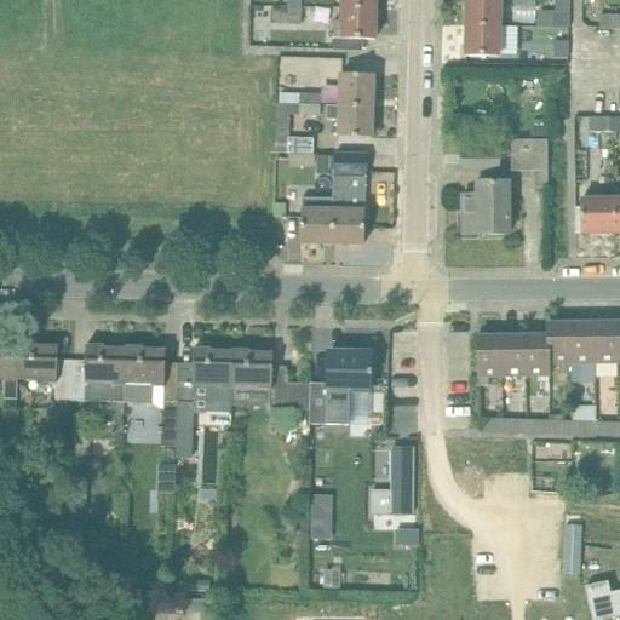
[(339,0),(339,9),(374,10),(374,0),(339,0)]
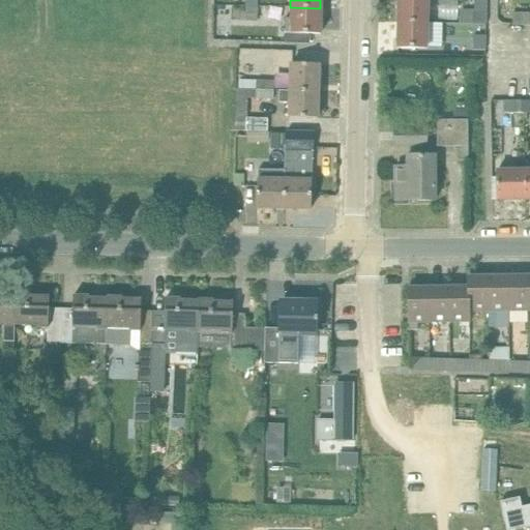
[(399,0),(399,23),(427,23),(427,0),(399,0)]
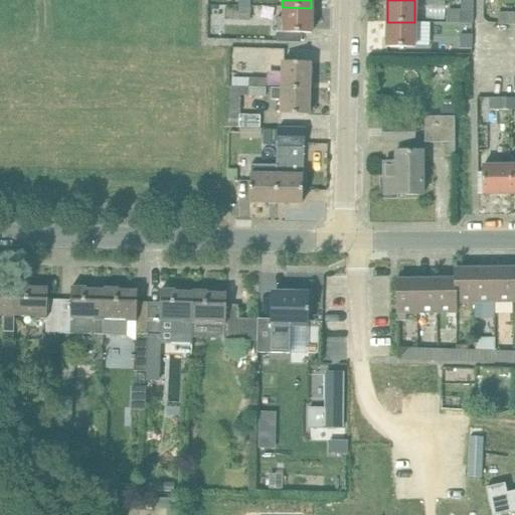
[(472,0),(461,0),(461,11),(472,12),(472,0)]
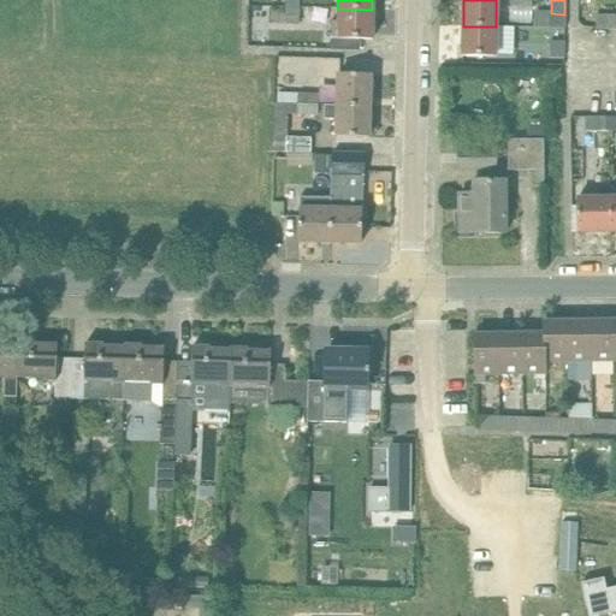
[(615,3),(596,3),(596,16),(596,29),(615,29),(615,3)]
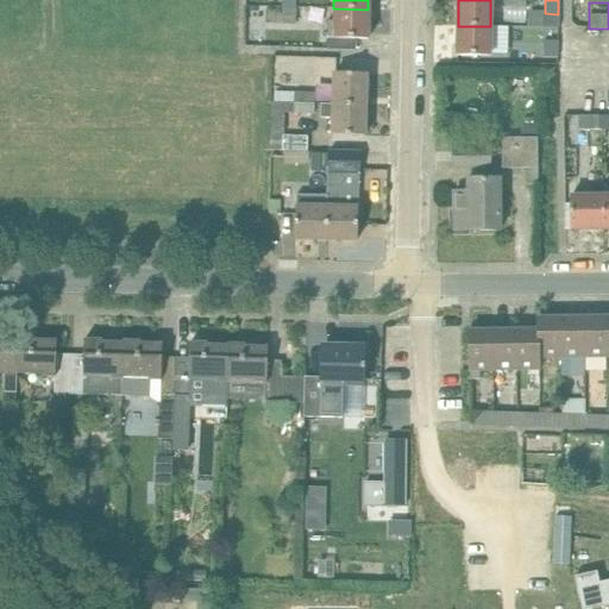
[(294,7),(280,7),(278,23),(294,23),(294,7)]
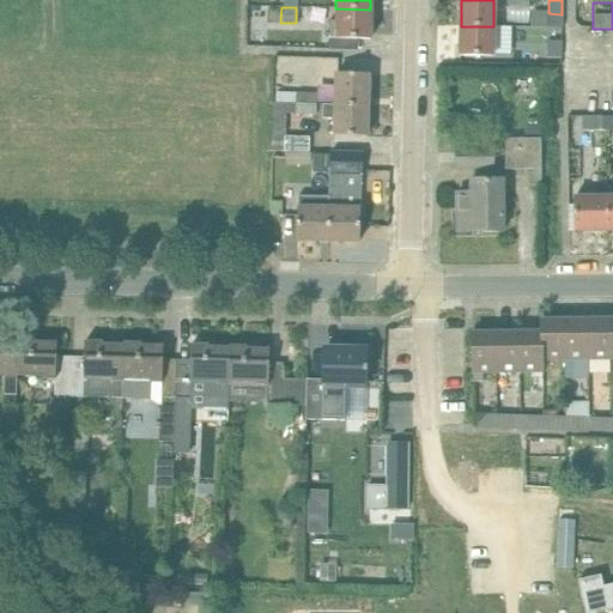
[(370,10),(335,8),(335,38),(370,40),(370,10)]
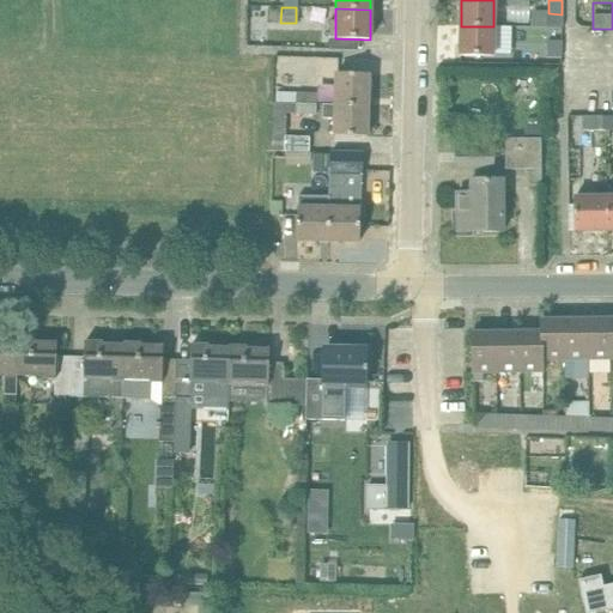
[(493,26),(461,26),(460,55),(492,56),(493,26)]
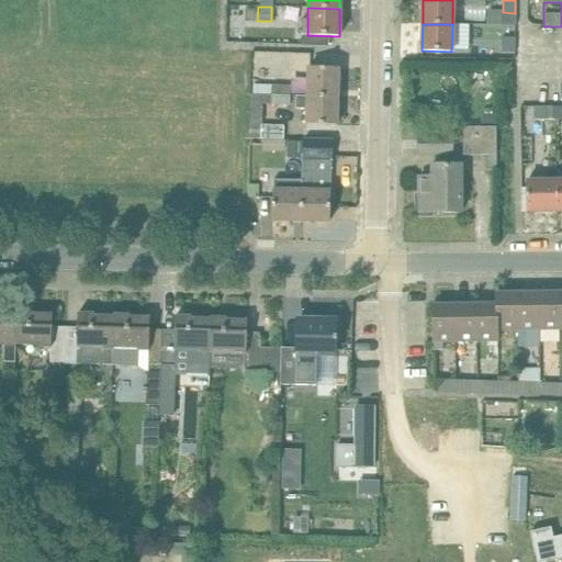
[(502,38),(502,53),(514,53),(515,38),(502,38)]
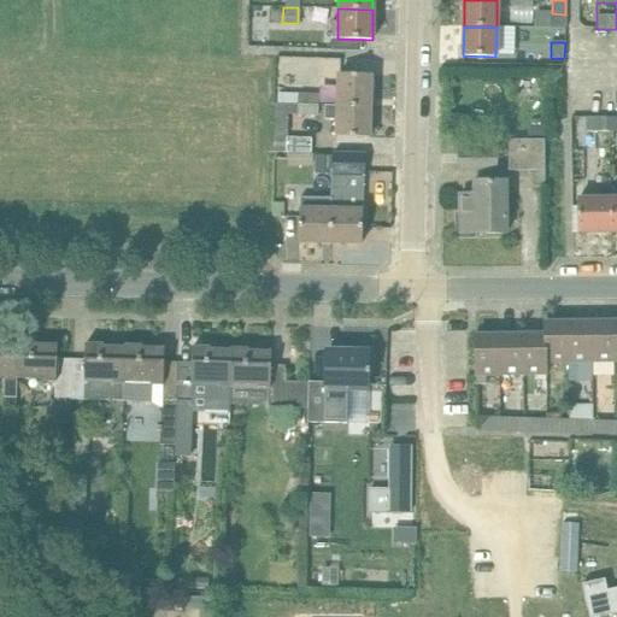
[(338,106),(370,107),(371,75),(339,75),(338,106)]
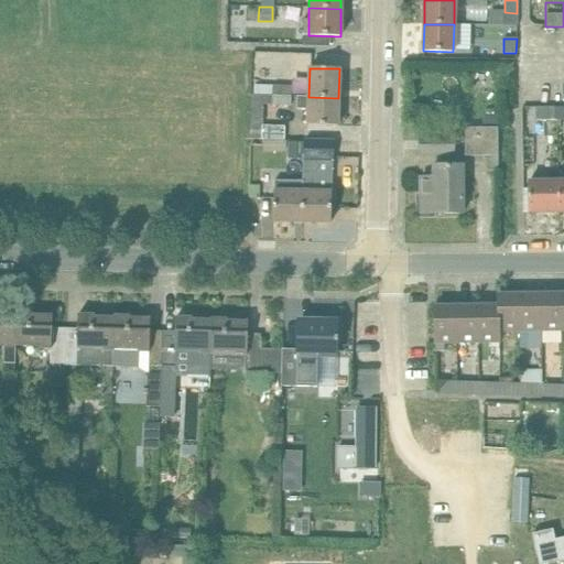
[(271,96),(291,96),(290,85),(271,85),(271,96)]
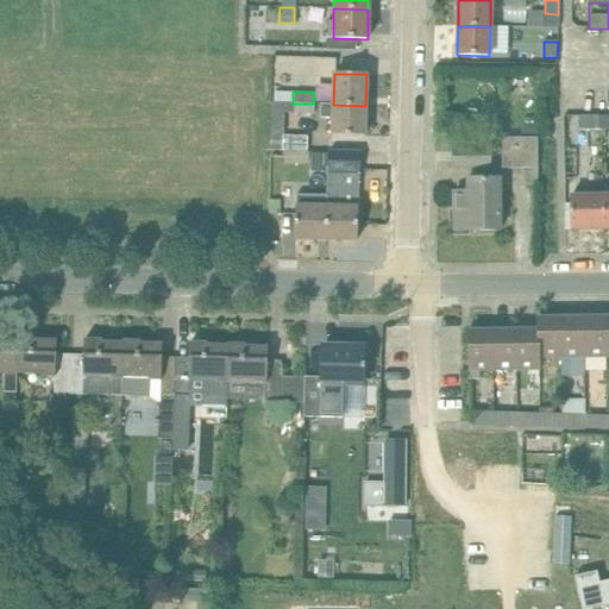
[(293,104),(293,113),(302,113),(313,113),(314,104),(293,104)]
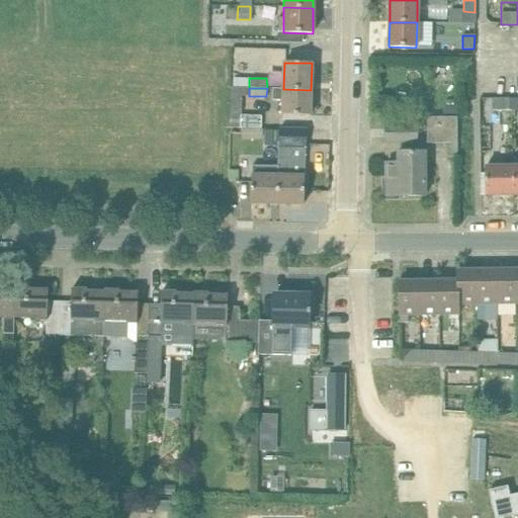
[(283,89),(283,97),(282,115),(310,116),(311,90),(283,89)]
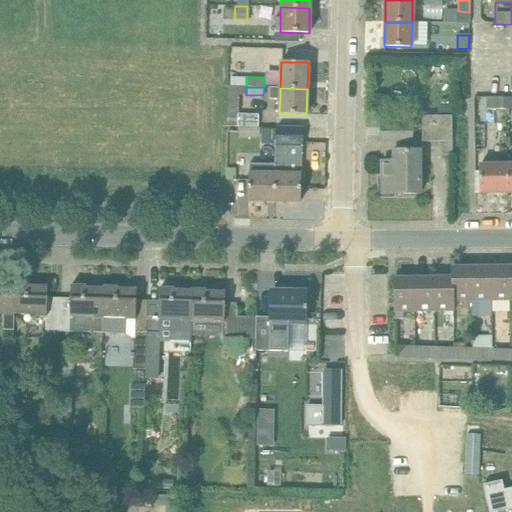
[(505,110),(505,98),(479,98),(479,110),(505,110)]
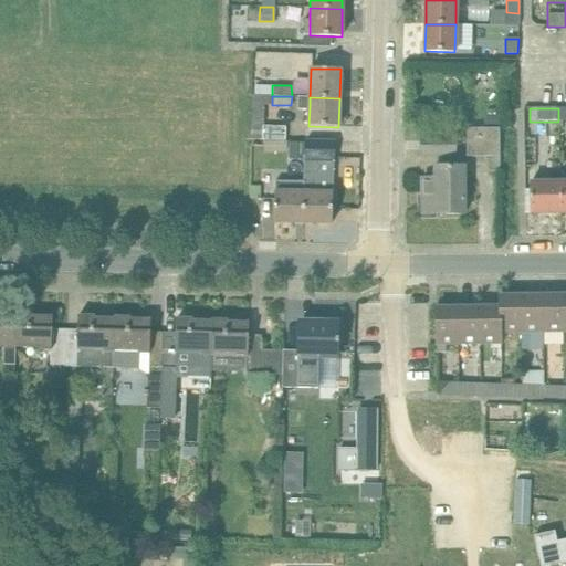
[(273,126),(262,126),(252,126),(252,139),(284,139),(284,126),(273,126)]
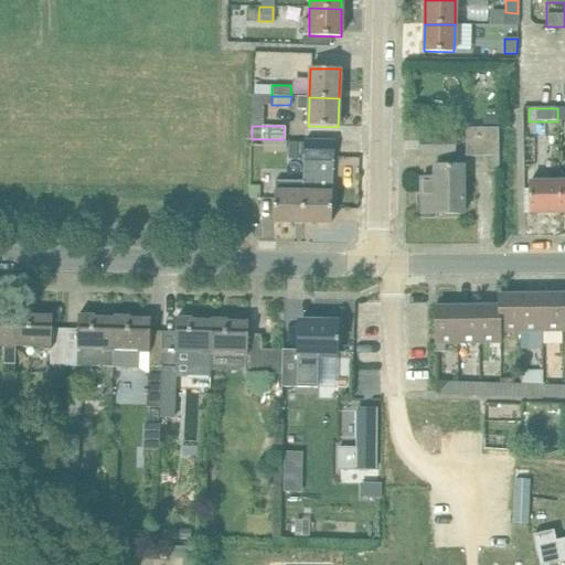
[(500,172),(500,129),(467,129),(467,158),(492,158),(492,172),(500,172)]
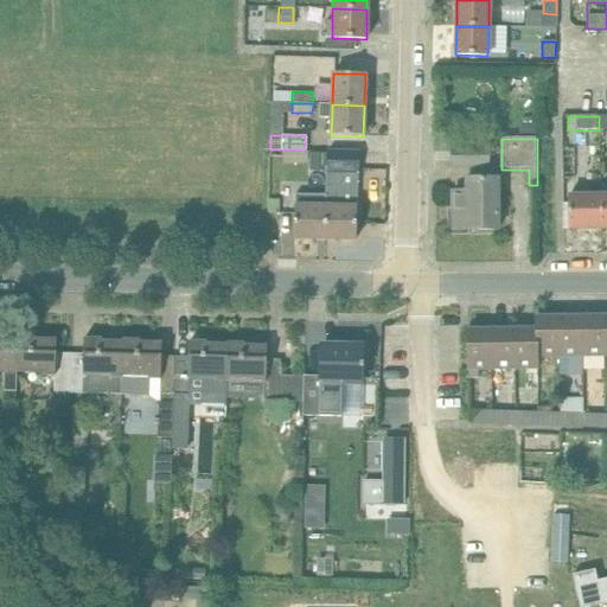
[(487,148),(475,148),(452,148),(453,166),(467,165),(467,192),(453,192),(453,230),(498,230),(498,178),(483,178),(483,165),(489,165),(487,148)]
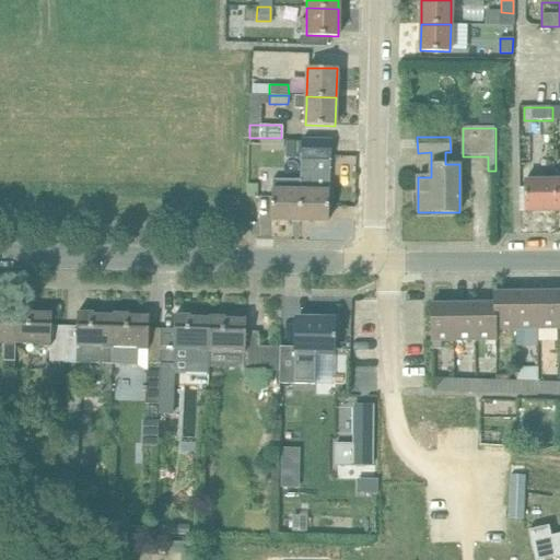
[(301,173),(301,191),(300,220),(328,221),(329,191),(313,191),(314,173),(311,173),(311,155),(333,156),(334,140),(302,139),(302,154),(301,173)]
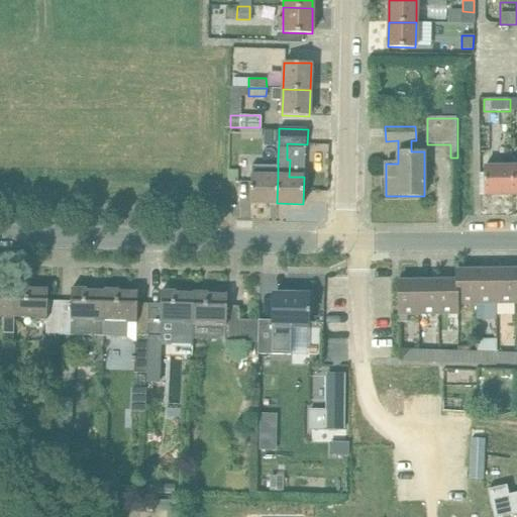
[(264,130),(264,144),(276,144),(276,130),(264,130)]
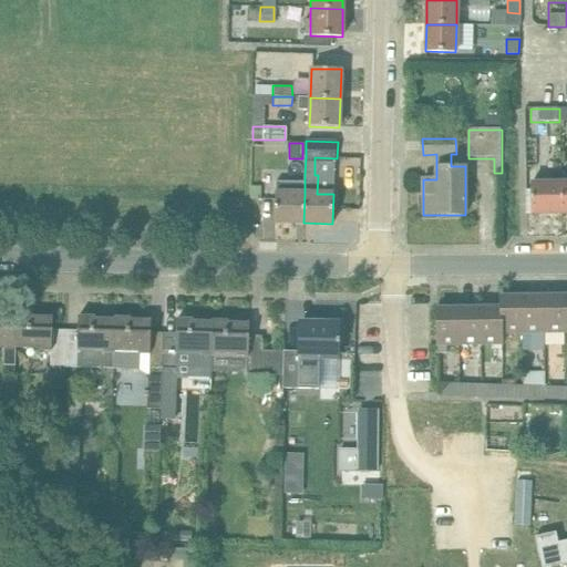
[(560,214),(560,184),(531,185),(532,214),(560,214)]
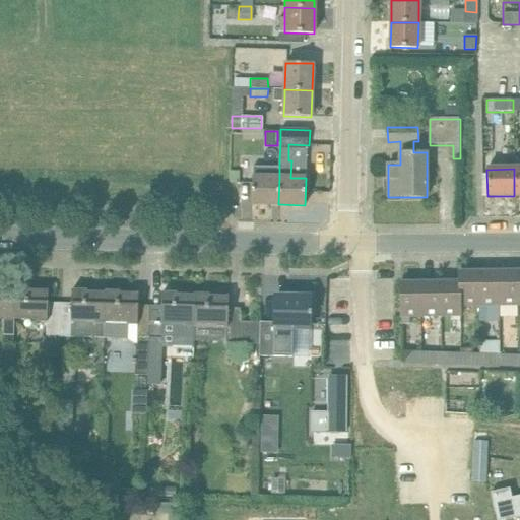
[(278,204),(279,178),(252,177),(252,204),(278,204)]
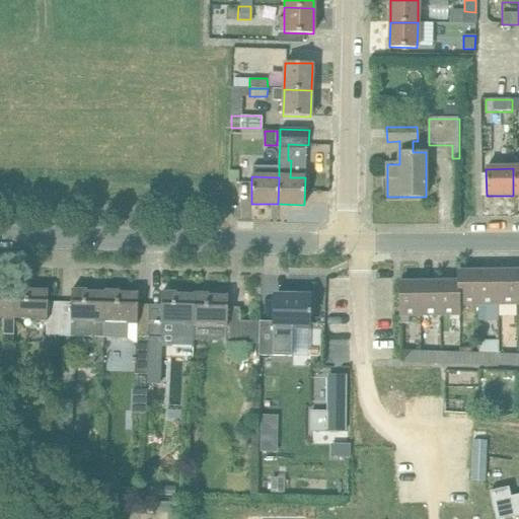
[(459,316),(461,316),(460,305),(478,305),(477,271),(458,272),(459,316)]
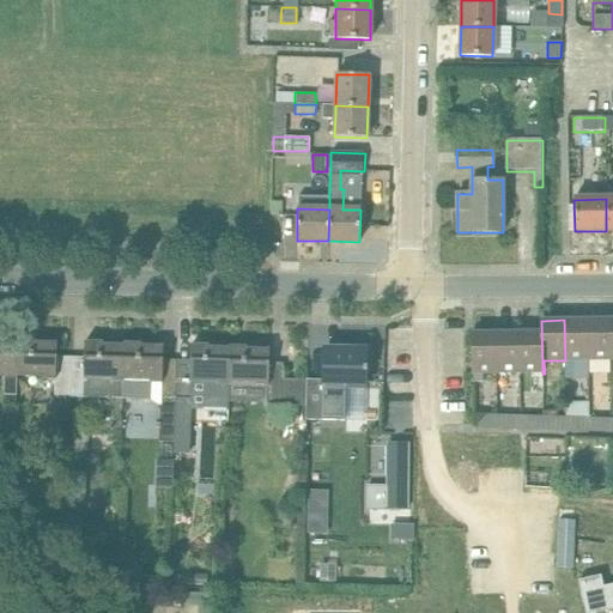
[(565,360),(588,360),(588,320),(564,320),(565,360)]
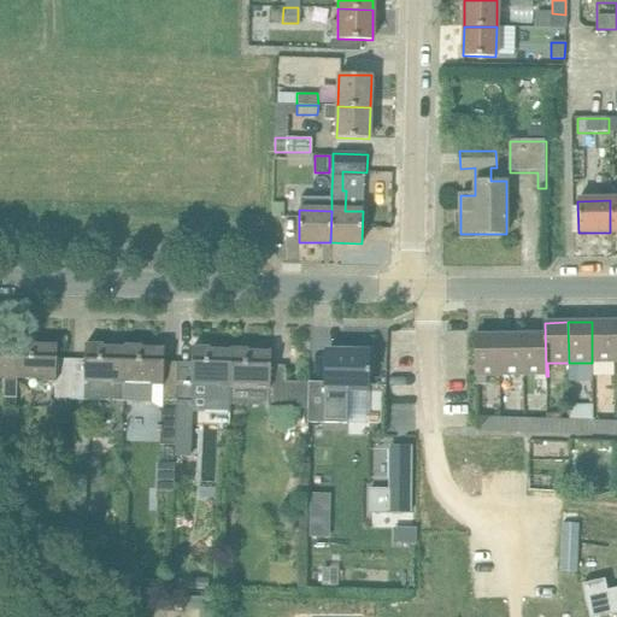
[(592,363),(615,363),(615,322),(592,322),(592,363)]
